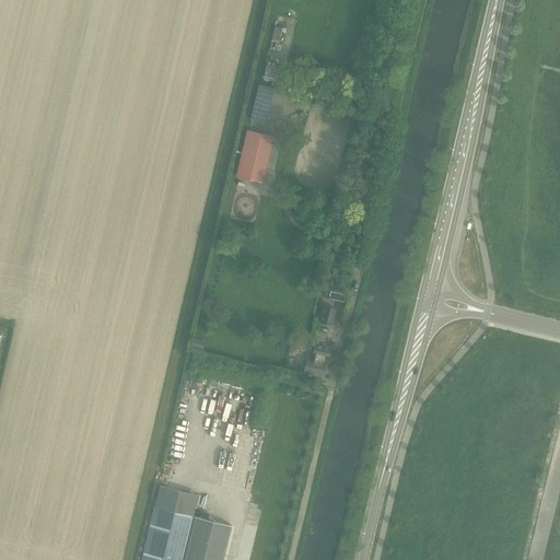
[(275,26),(271,39),(283,42),(286,30),(275,26)]
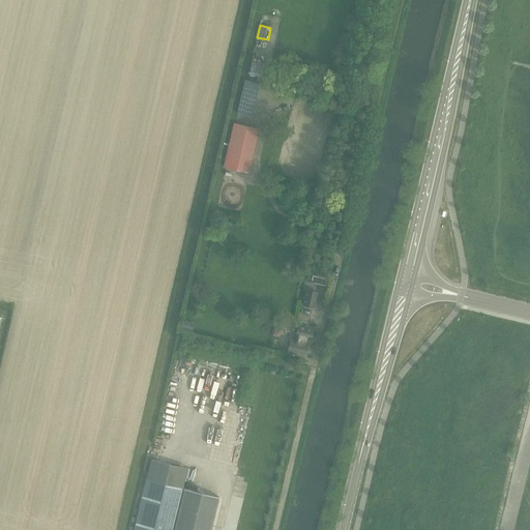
[(252,61),(248,76),(261,79),(264,64),(252,61)]
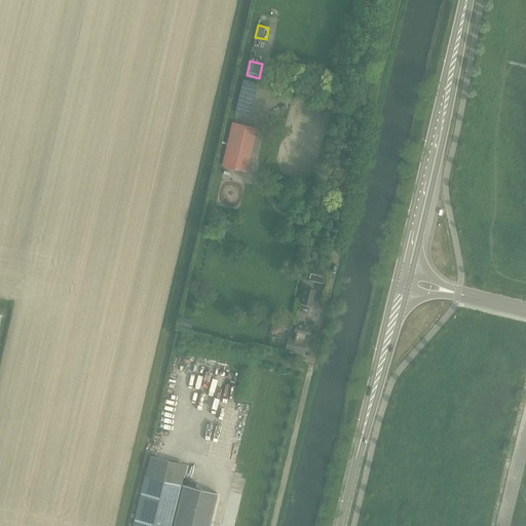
[(243,81),(236,112),(249,114),(256,83),(243,81)]
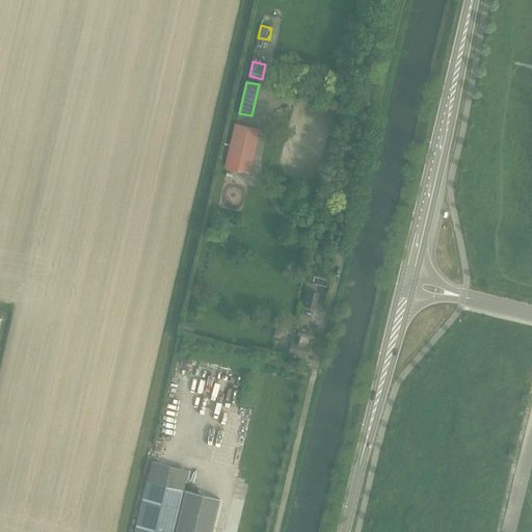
[(235,124),(224,168),(227,169),(249,175),(260,129),(235,124)]
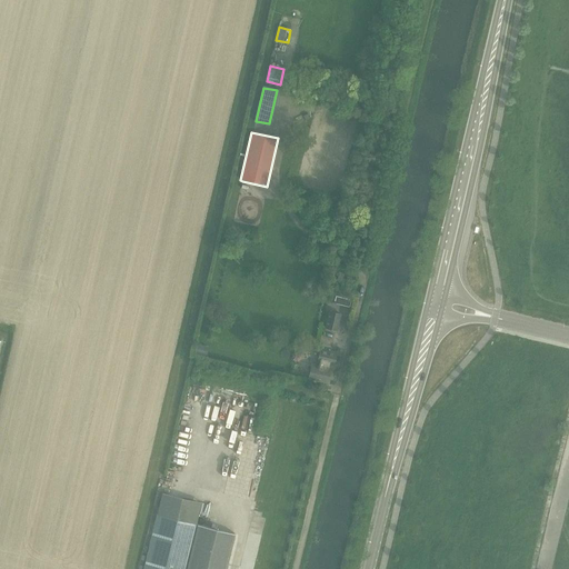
[(336,296),(333,303),(349,308),(351,300),(336,296)]
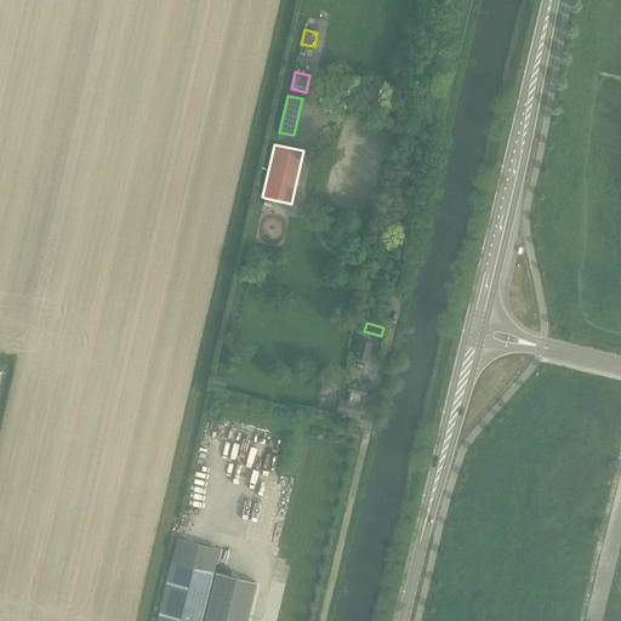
[(358,340),(353,357),(369,360),(372,343),(358,340)]
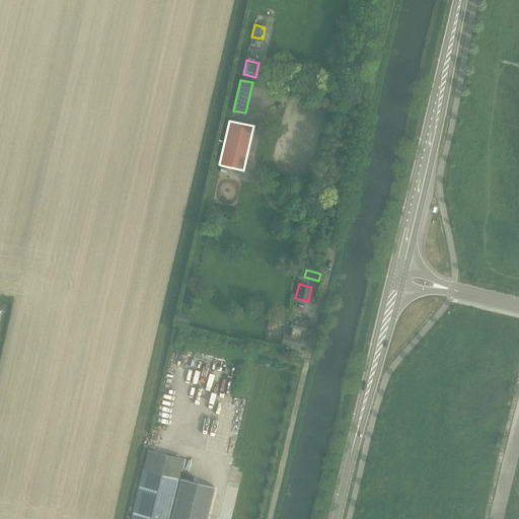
[(177,320),(177,322),(188,325),(191,316),(179,313),(177,320)]
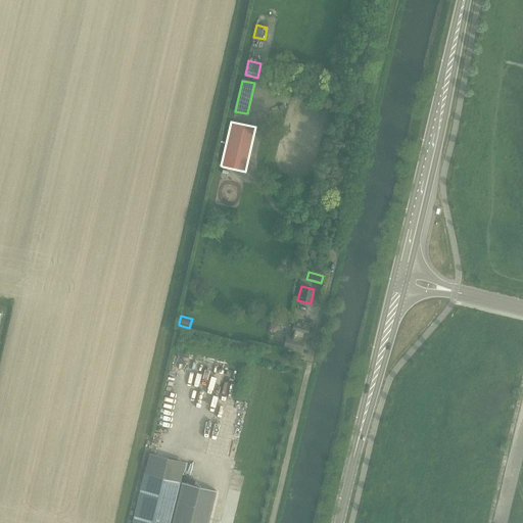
[(206,522),(216,490),(199,486),(182,482),(186,462),(149,453),(144,473),(131,522),(206,522)]
